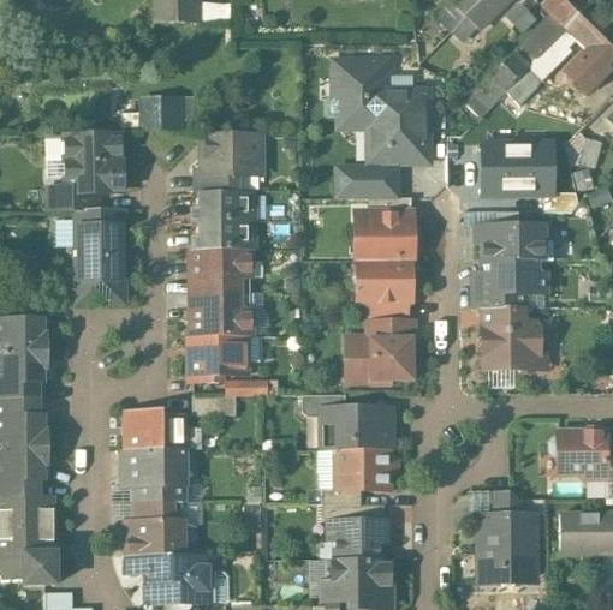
[(154,0),(155,22),(200,22),(200,0),(154,0)]
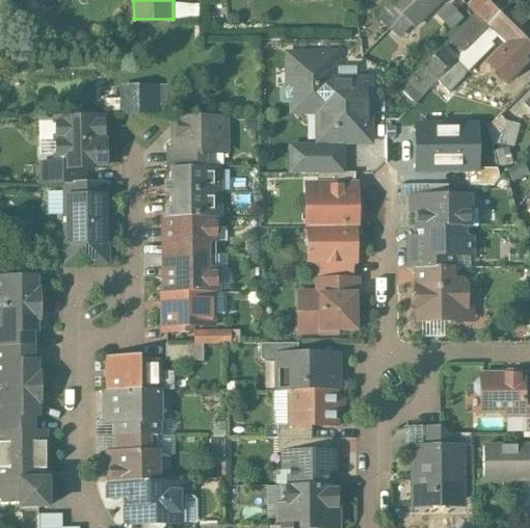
[(399,0),(396,4),(405,12),(418,0),(399,0)]
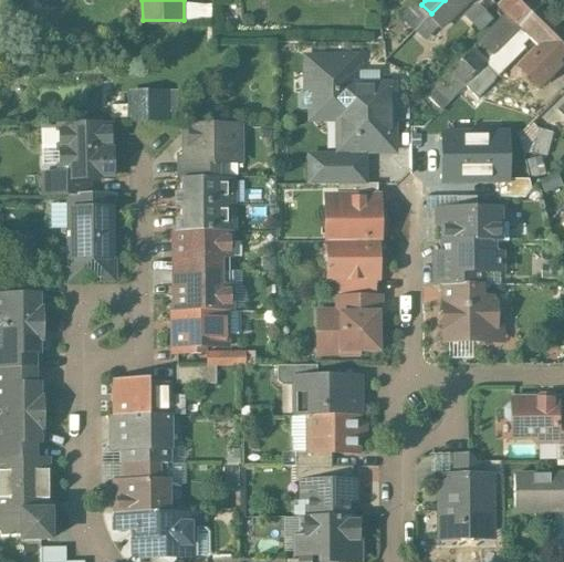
[(445,0),(431,13),(442,24),(467,0),(445,0)]
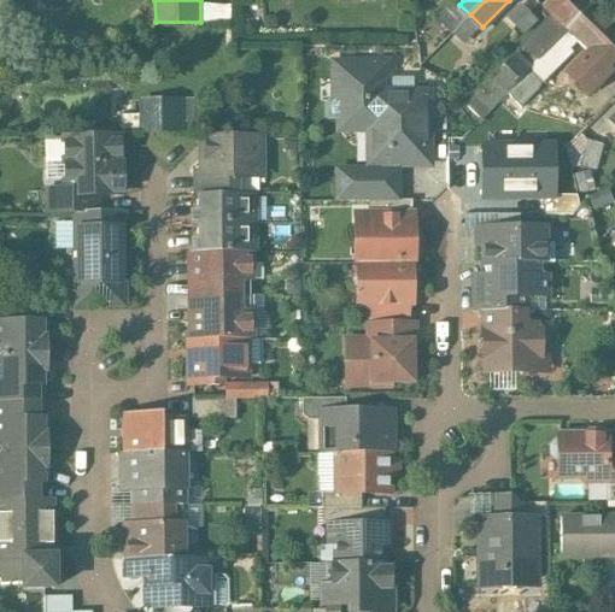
[(550,0),(546,4),(562,18),(572,28),(598,0),(550,0)]
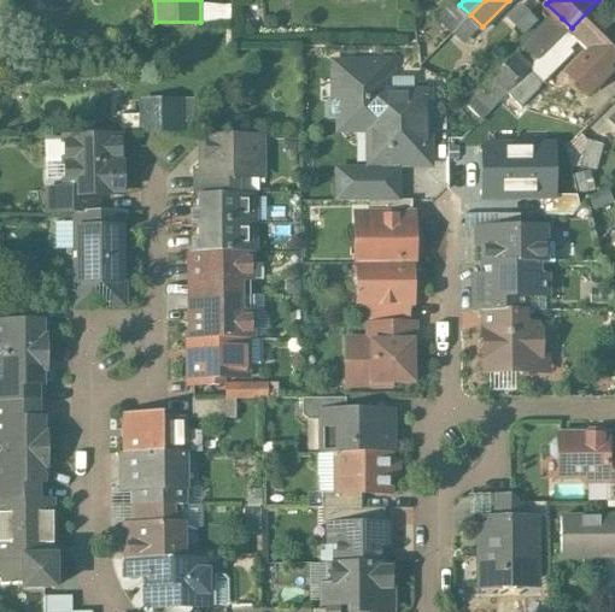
[(614,16),(598,0),(572,28),(580,36),(593,49),(611,68),(611,66),(614,63),(614,16)]
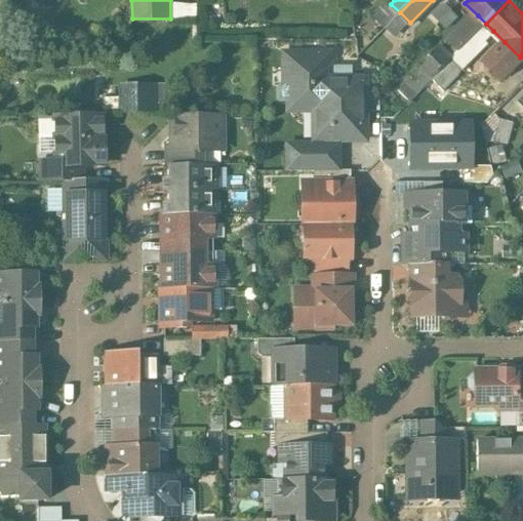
[(455,5),(447,13),(453,19),(461,12),(455,5)]
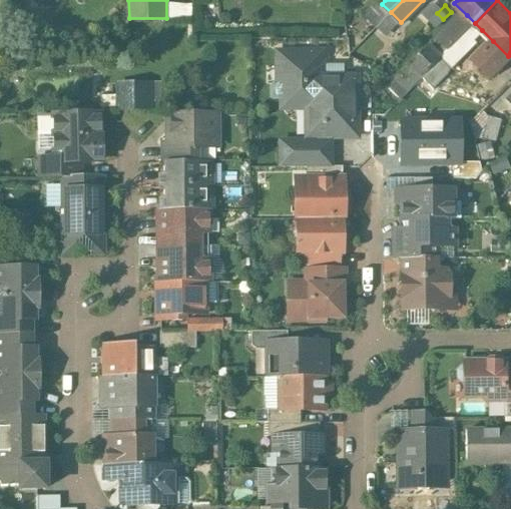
[(437,13),(428,22),(433,27),(433,28),(434,29),(443,19),(437,13)]
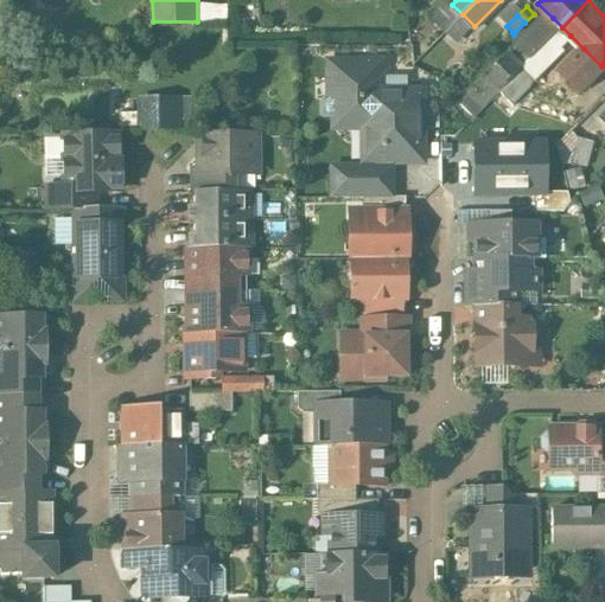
[(545,26),(540,23),(518,43),(527,51),(533,57),(540,49),(562,27),(553,18),(545,26)]
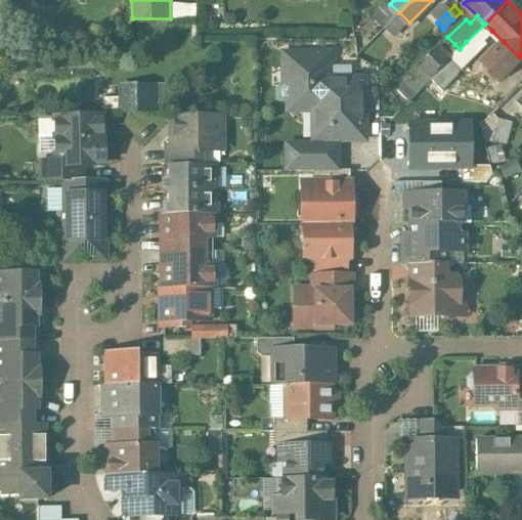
[(437,23),(427,32),(433,37),(442,29),(442,28),(437,23)]
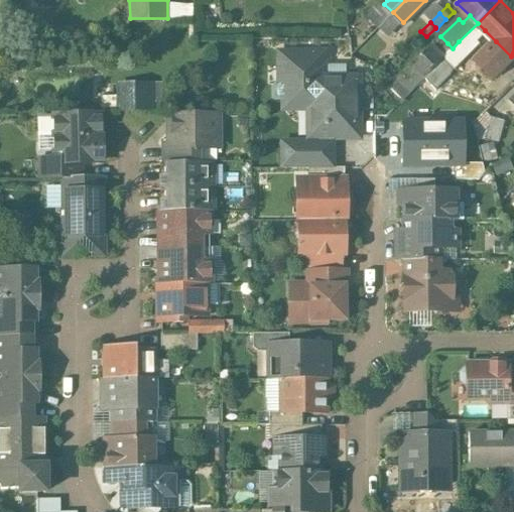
[(478,23),(459,41),(469,52),(481,40),(478,37),(485,30),(478,23)]
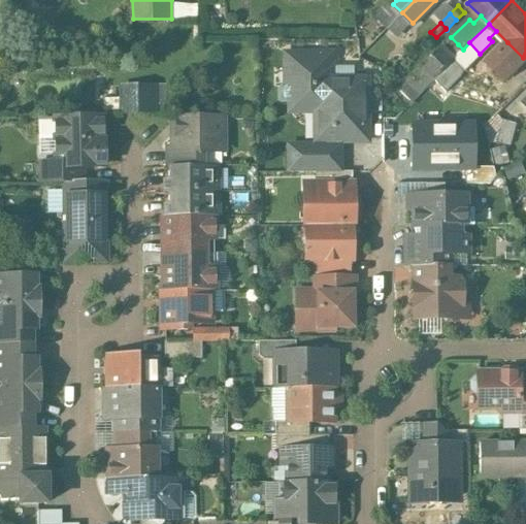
[(455,46),(449,40),(445,44),(450,50),(455,46)]
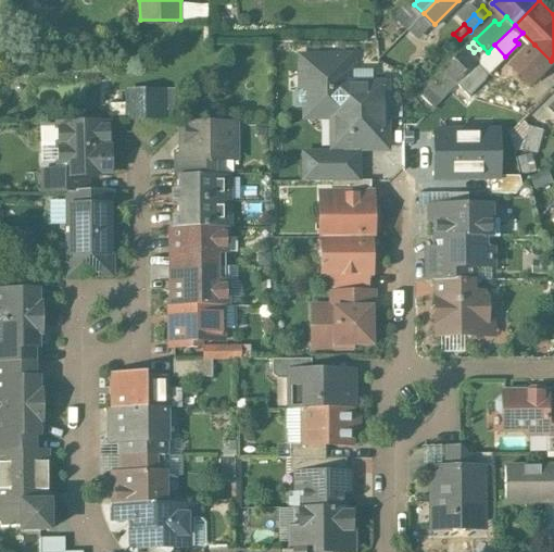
[(488,52),(480,59),(491,71),(505,57),(494,45),(488,52)]
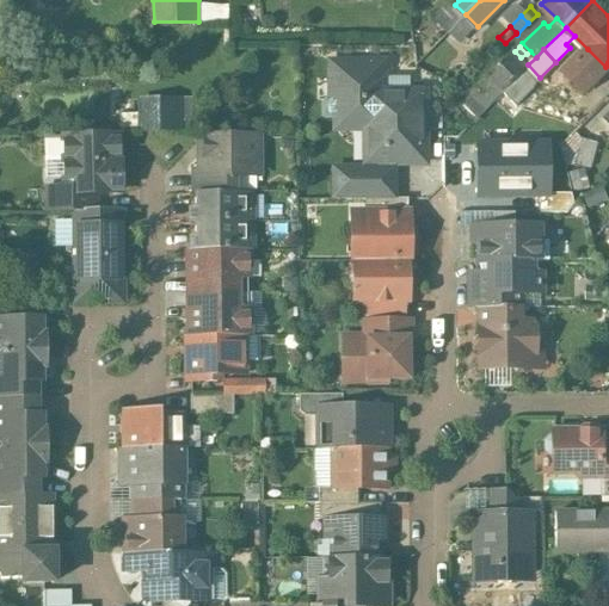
[(588,49),(566,72),(586,92),(608,70),(608,68),(606,66),(606,67),(588,49)]
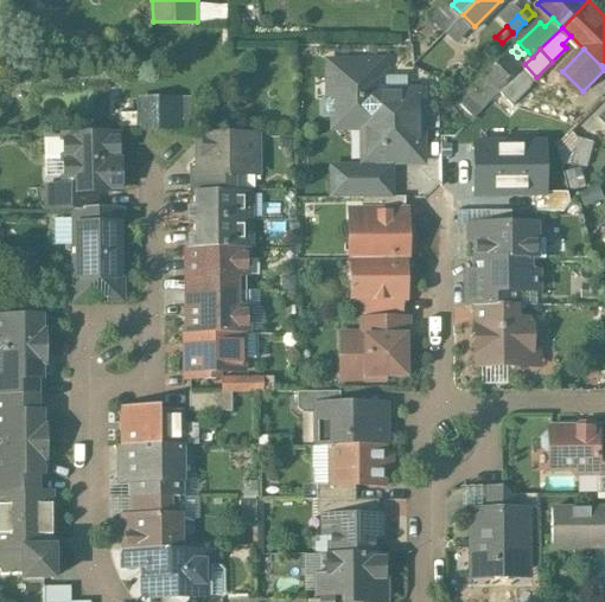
[(511,50),(462,102),(475,115),(503,87),(524,64),(517,57),(511,51),(511,50)]
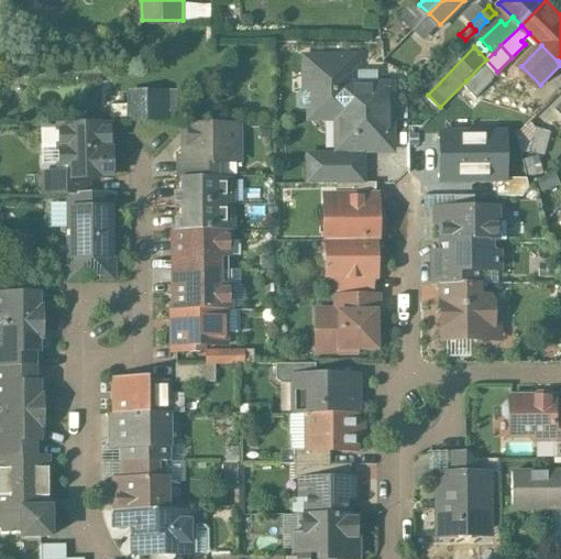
[(485,50),(480,53),(486,59),(494,53),(488,47),(485,50)]
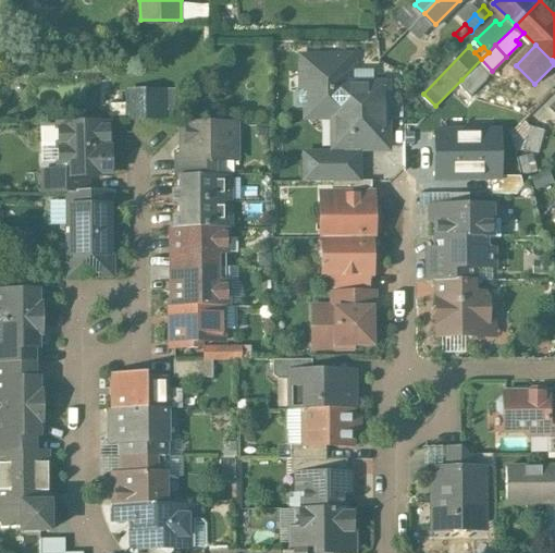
[(387,82),(353,82),(353,73),(356,73),(356,52),(301,52),(301,72),(303,72),(303,88),(297,88),(297,106),(337,105),(337,128),(335,128),(335,145),(352,145),(356,140),(359,142),(362,143),(366,143),(369,143),(369,142),(371,140),(373,139),(377,136),(378,132),(387,134),(387,82)]
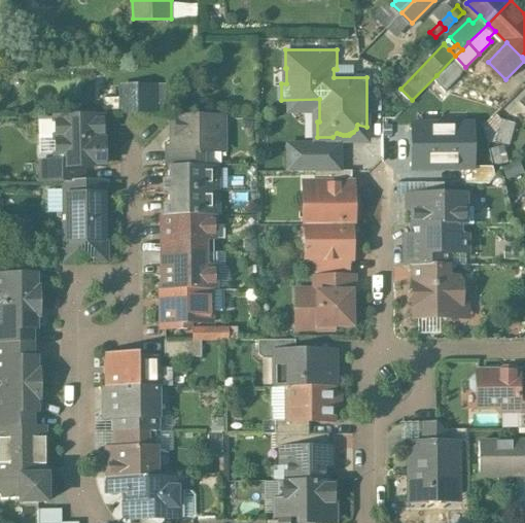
[(465,67),(455,56),(436,75),(448,86),(465,67)]
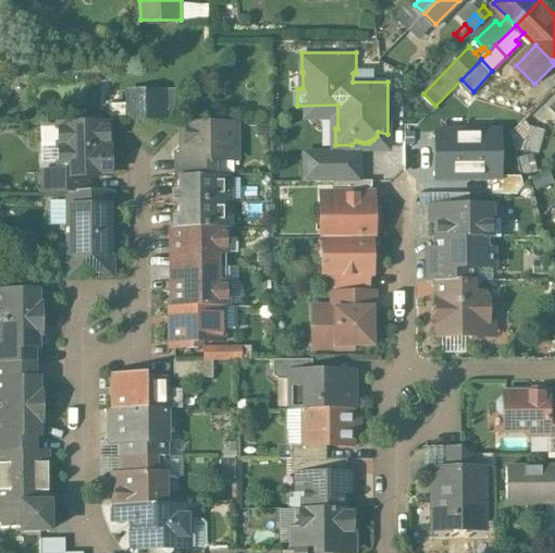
[(175,115),(174,83),(132,85),(133,118),(175,115)]
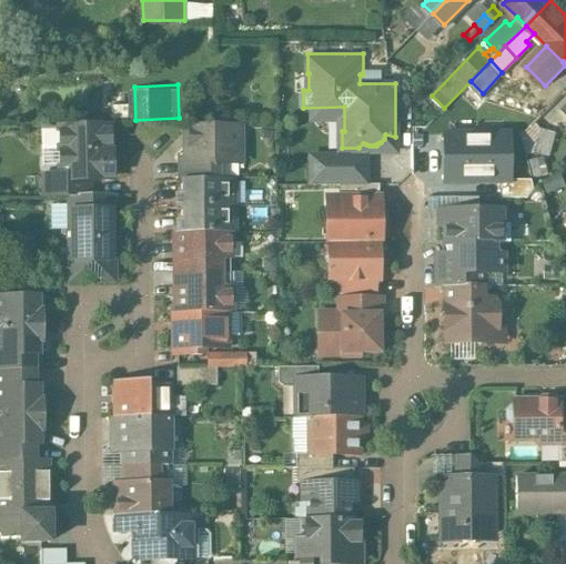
[(543,127),(537,120),(524,133),(528,152),(537,149),(552,153),(557,130),(543,127)]
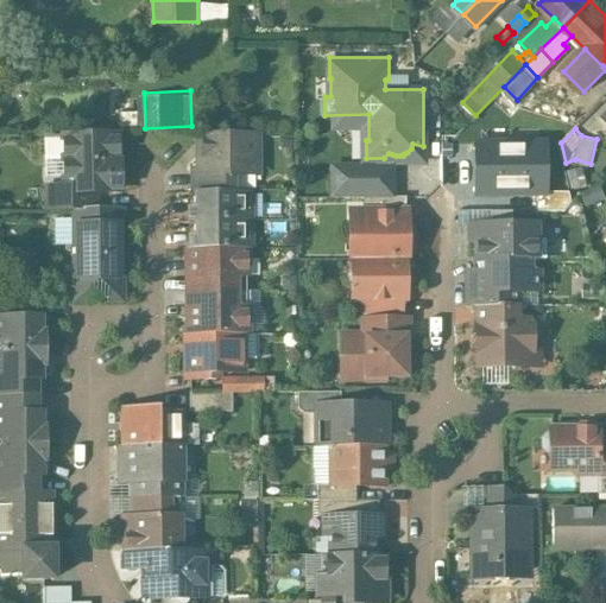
[(257,131),(202,131),(202,169),(195,169),(195,189),(196,189),(233,189),(232,171),(245,171),(245,159),(257,159),(257,131)]
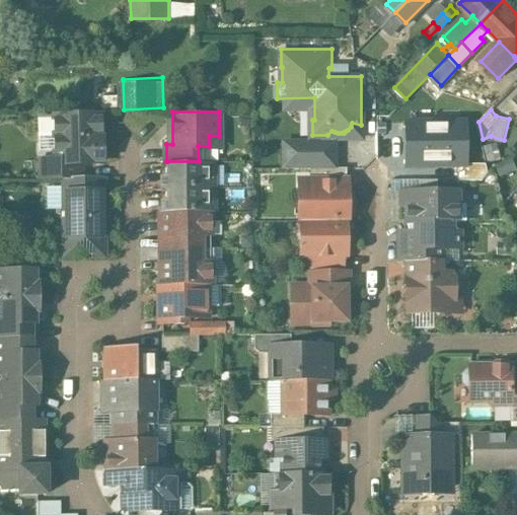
[(101,135),(101,113),(57,114),(57,133),(58,157),(58,162),(82,161),(102,161),(102,158),(104,158),(103,135),(101,135)]
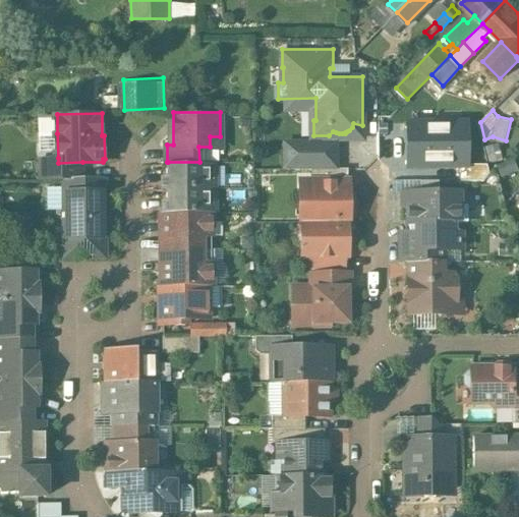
[(473,113),(441,114),(442,162),(474,162),(473,113)]
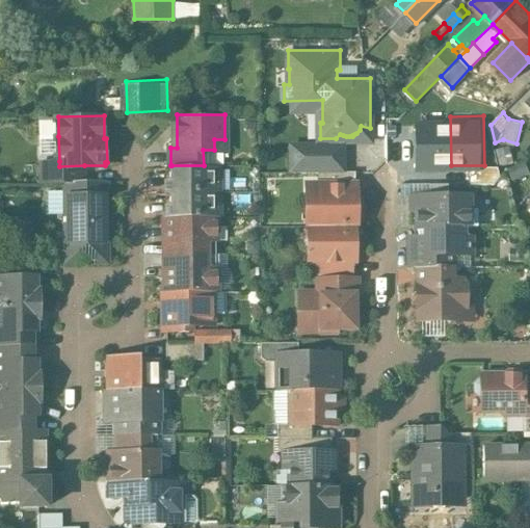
[(58,116),(41,116),(41,119),(42,136),(58,136),(58,116)]
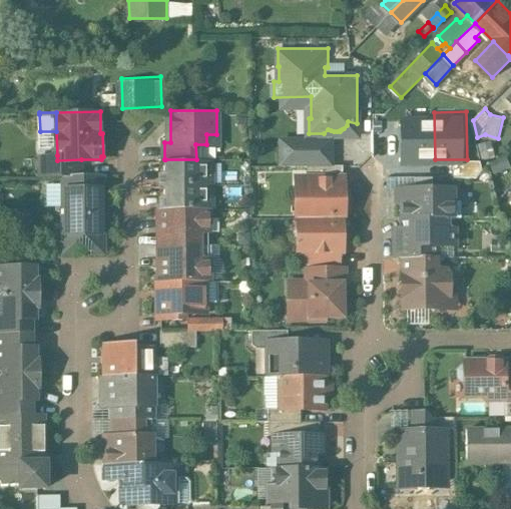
[(434,112),(402,112),(402,160),(435,159),(434,112)]
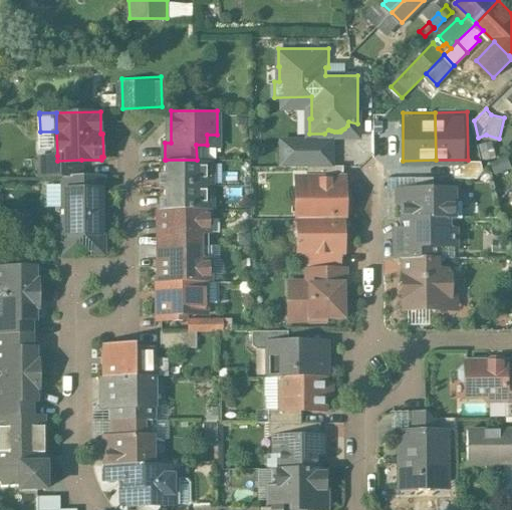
[(331,165),(330,140),(283,141),(283,165),(308,165),(331,165)]
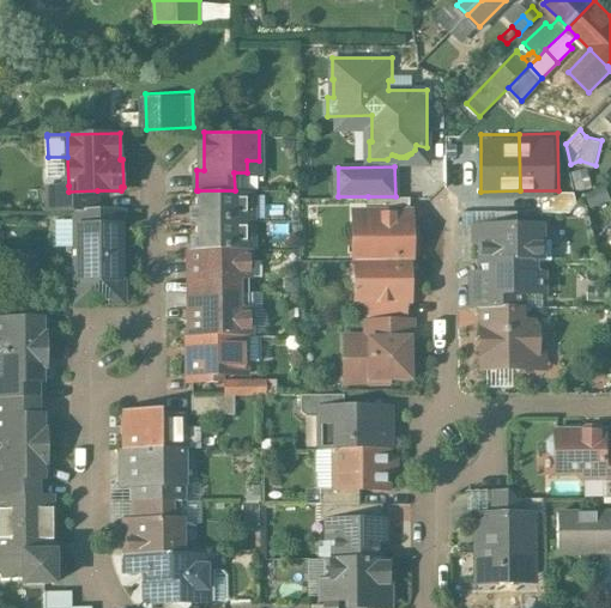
[(68,186),(49,186),(49,210),(68,208),(78,208),(97,208),(97,207),(97,190),(68,192),(68,186)]
